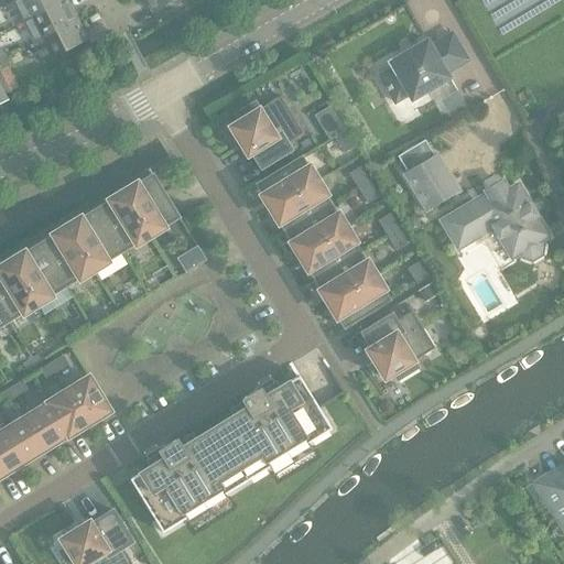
[(18,0),(13,2),(23,22),(67,1),(66,0),(18,0)]
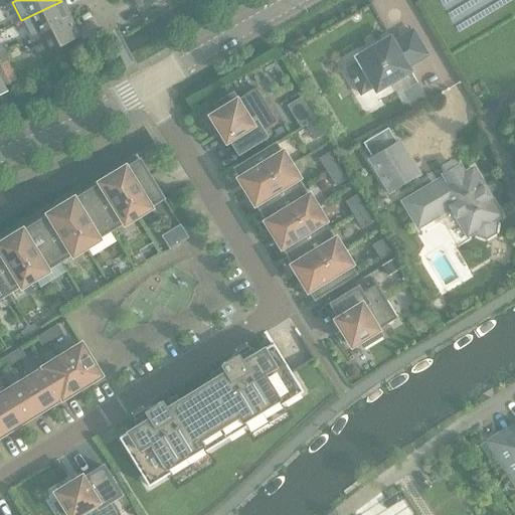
[(132,0),(139,12),(153,5),(156,7),(159,8),(163,6),(165,3),(164,0),(132,0)]
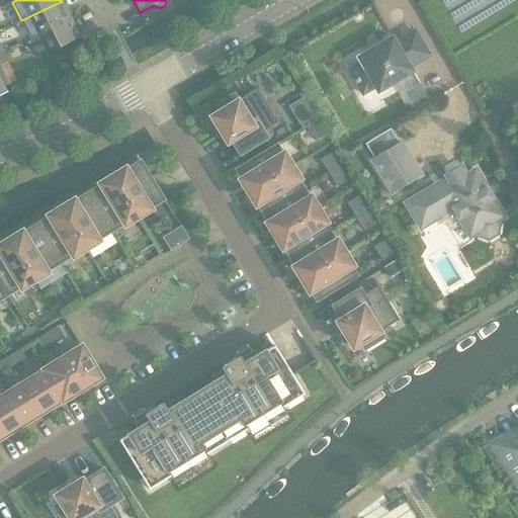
[(443,0),(463,31),(515,0),(443,0)]
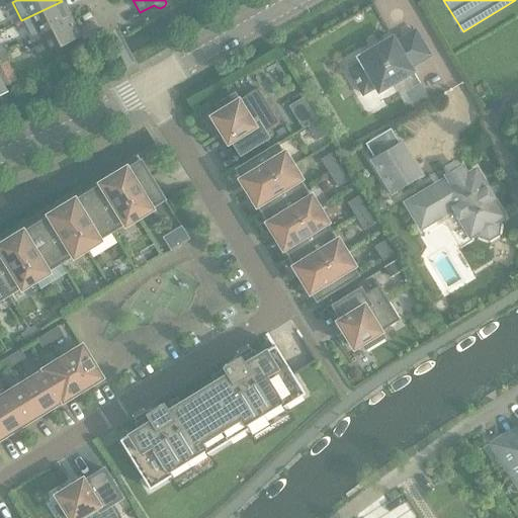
[(21,20),(30,39),(71,19),(62,1),(21,20)]
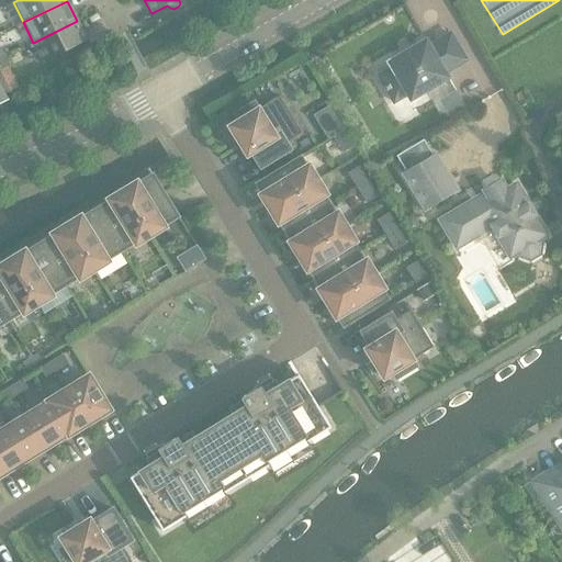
[(77,21),(33,43),(44,63),(59,55),(63,58),(67,59),(70,57),(72,54),(71,49),(88,42),(77,21)]
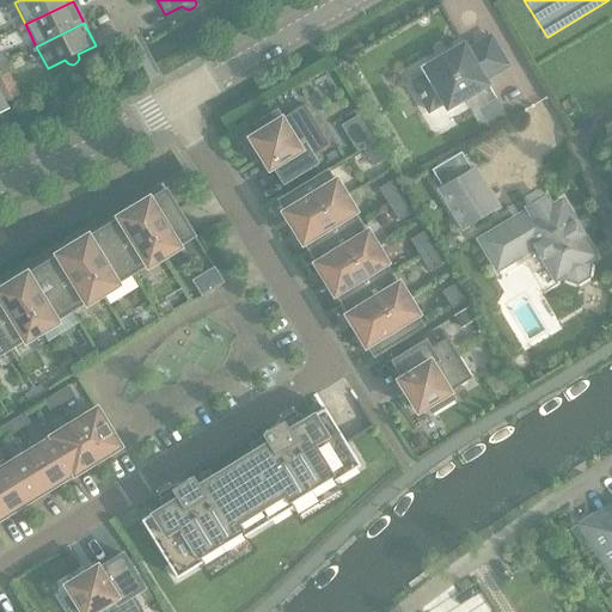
[(507,67),(490,38),(467,51),(464,46),(423,69),(427,75),(412,84),(429,112),(444,104),(447,110),(488,86),(484,80),(507,67)]
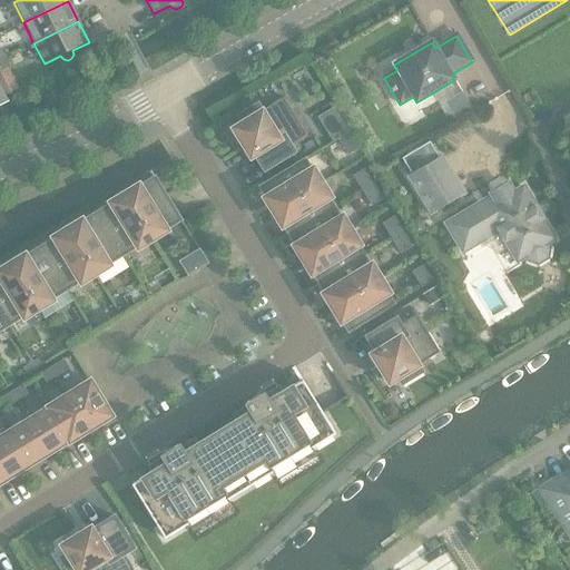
[(0,58),(0,71),(7,68),(9,67),(5,57),(0,58)]
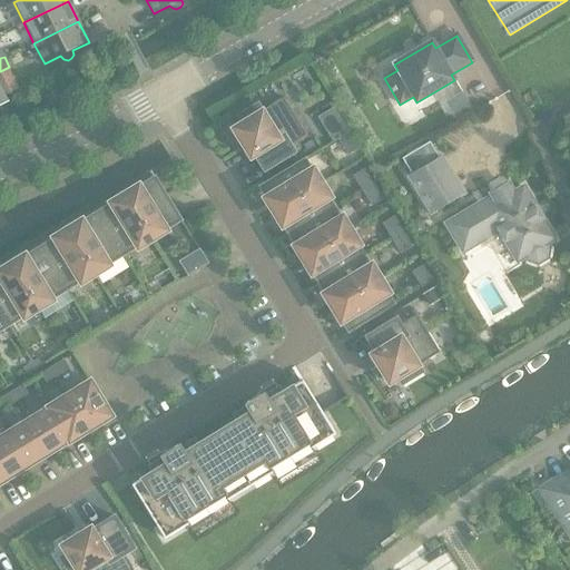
[(462,94),(445,104),(455,120),(473,110),(462,94)]
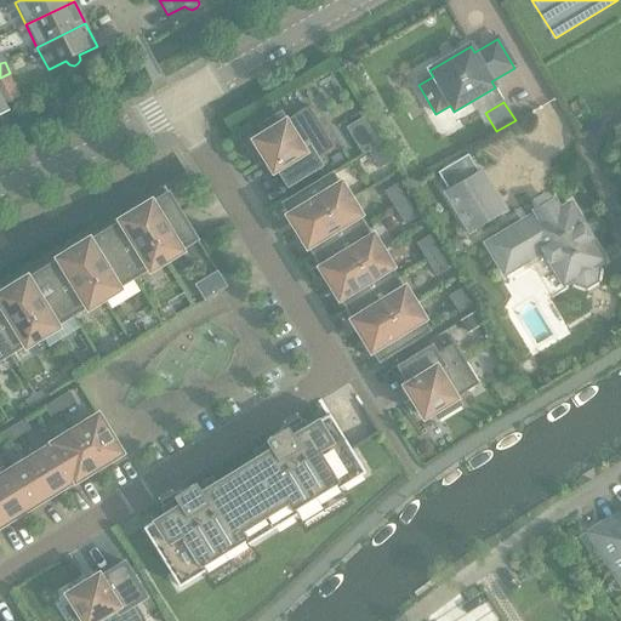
[(278,170),(289,186),(322,166),(317,159),(335,148),(309,107),(286,121),(281,114),(260,127),(263,135),(255,141),(274,172),(278,170)]
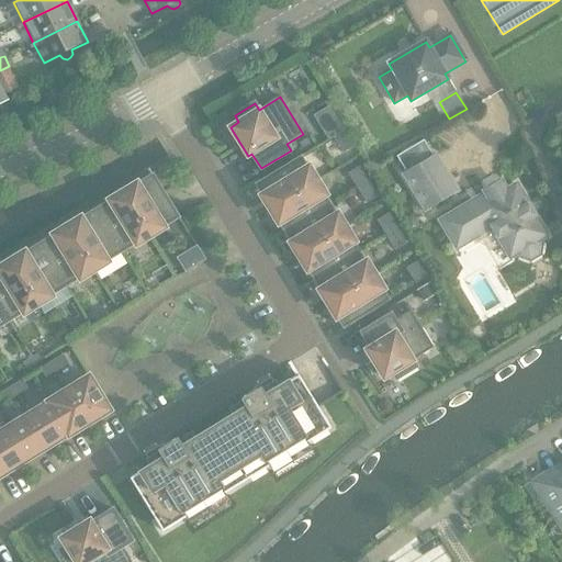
[(355,146),(346,131),(334,138),(344,154),(355,146)]
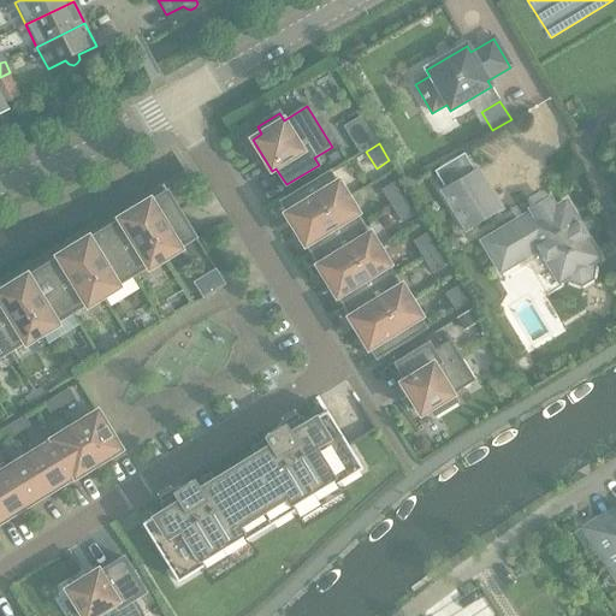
[(433,173),(468,230),(499,212),(465,154),(433,173)]
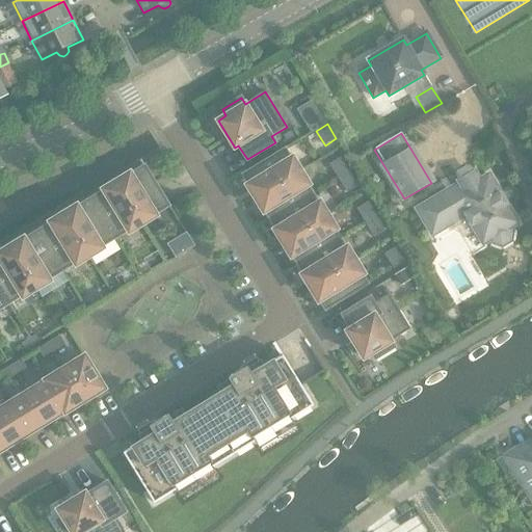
[(254,189),(259,196),(299,171),(285,149),(242,175),(251,190),(254,189)]
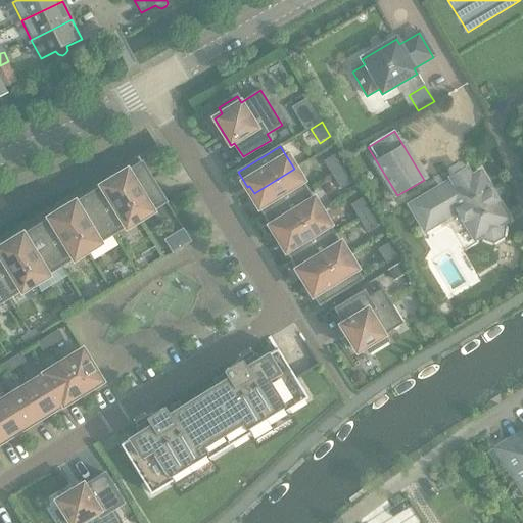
[(142,162),(138,155),(0,239),(0,316),(14,307),(40,291),(66,276),(93,259),(119,243),(145,228),(172,210),(168,203),(167,202),(157,187),(152,179),(147,171),(142,162)]
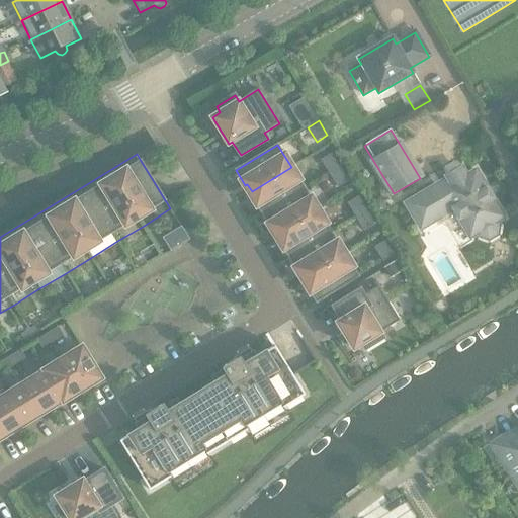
[(321,160),(329,174),(340,167),(332,154),(321,160)]
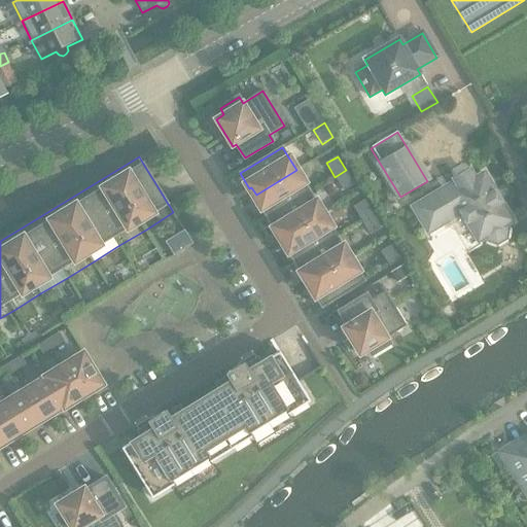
[(258,204),(268,218),(310,192),(296,170),(256,195),(261,203),(258,204)]
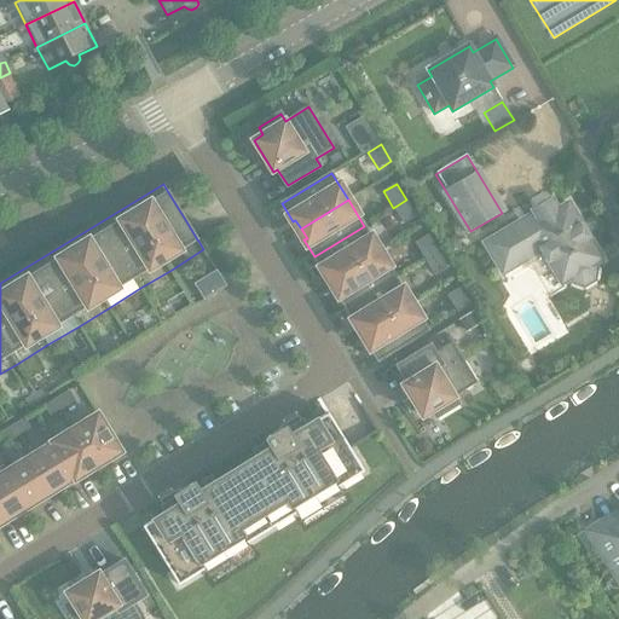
[(417,217),(406,200),(393,208),(404,224),(417,217)]
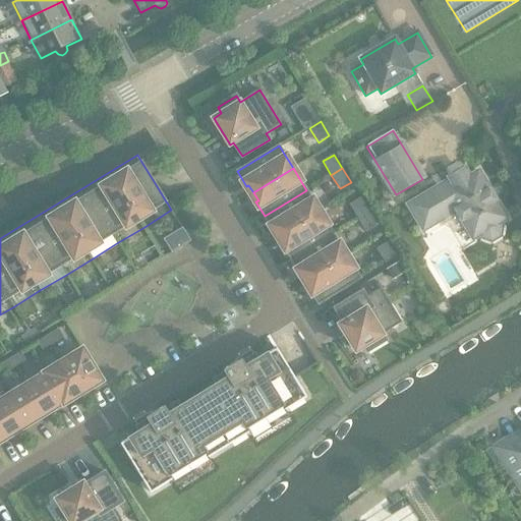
[(488,189),(478,172),(469,178),(464,169),(449,178),(451,180),(408,206),(423,231),(456,212),(462,222),(463,222),(473,239),(479,235),(481,238),(491,241),(500,236),(502,226),(500,223),(507,219),(497,201),(488,189)]
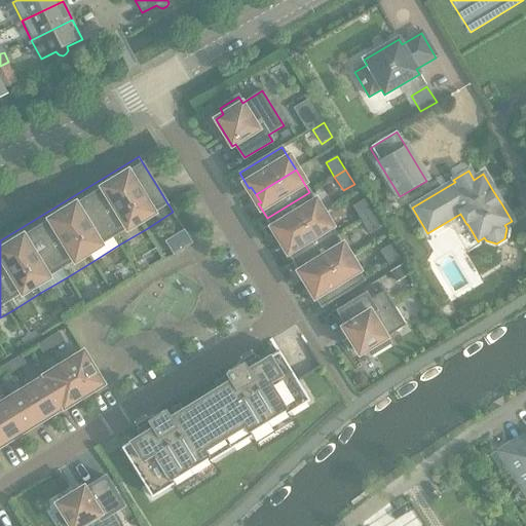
[(278,231),(283,238),(323,214),(309,192),(267,218),(275,232),(278,231)]
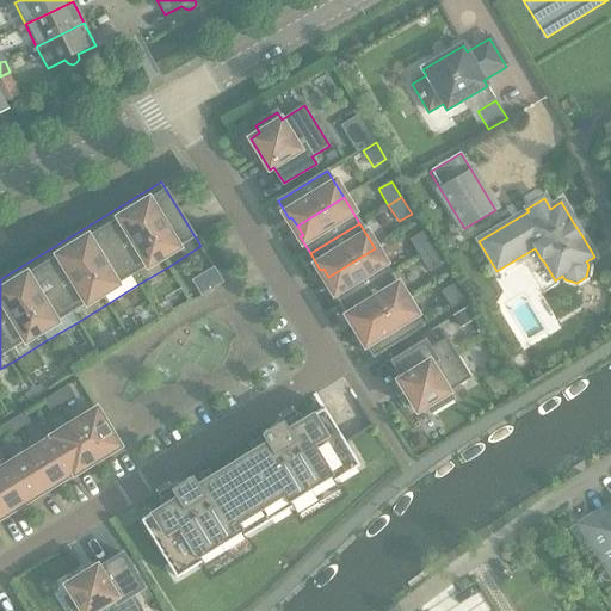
[(411,240),(420,257),(433,248),(423,232),(411,240)]
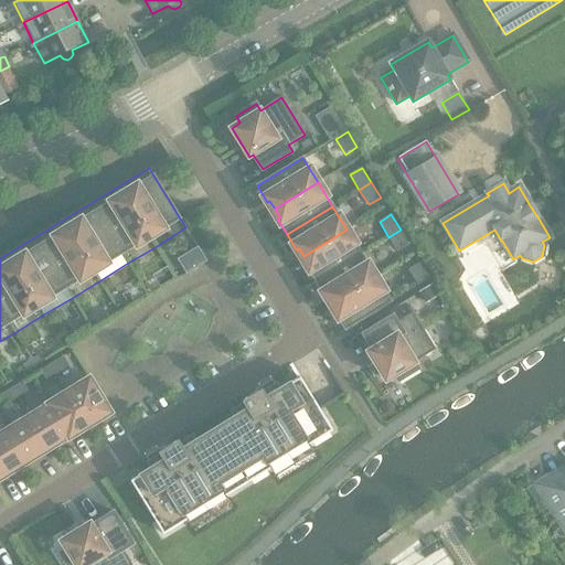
[(307,266),(316,281),(362,254),(347,230),(304,256),(309,265),(307,266)]
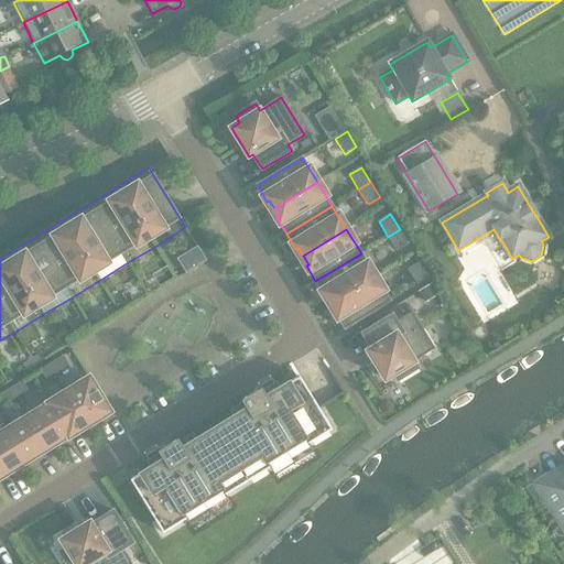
[(409,245),(400,229),(388,237),(397,251),(409,245)]
